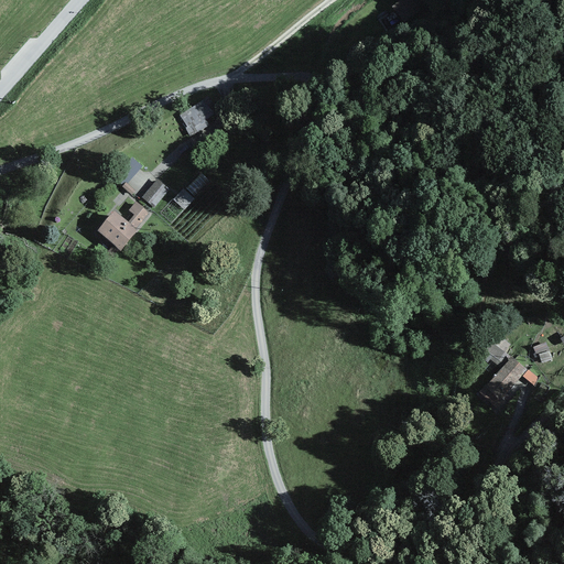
[(213,104),(208,97),(179,118),(192,137),(208,126),(205,121),(215,114),(209,106),(213,104)]
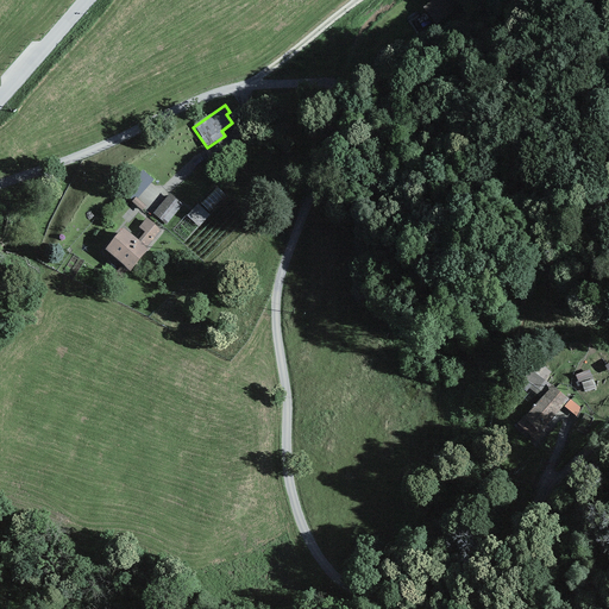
[(155,180),(143,169),(123,193),(142,209),(145,206),(138,200),(155,180)]
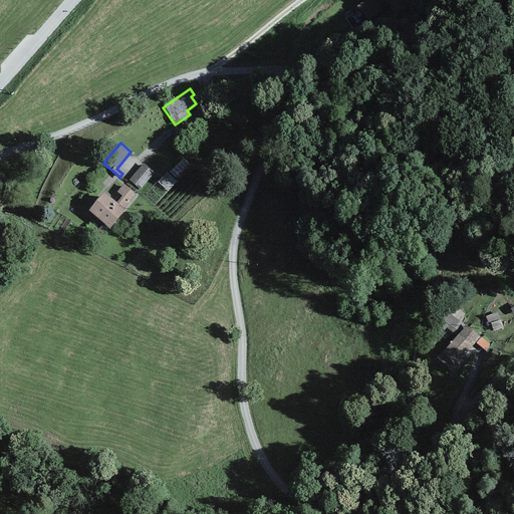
[(155,173),(143,164),(129,181),(140,190),(155,173)]
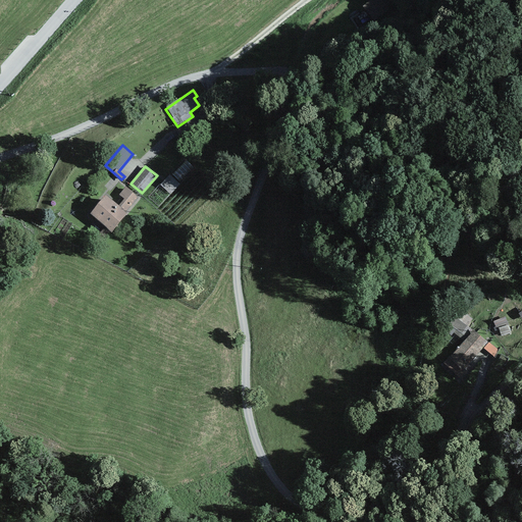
[(180,185),(169,174),(160,185),(170,195),(180,185)]
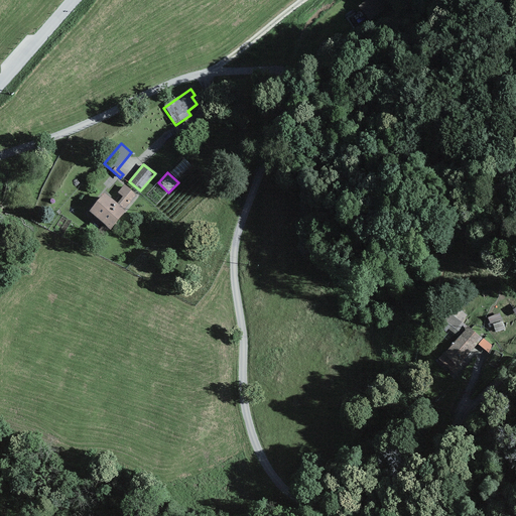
[(122,198),(117,204),(124,211),(137,195),(124,184),(118,192),(122,198)]
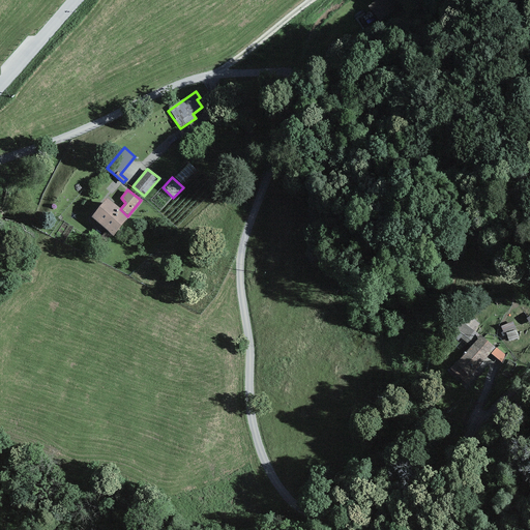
[(120,209),(107,198),(91,217),(113,237),(129,217),(127,216),(120,209)]
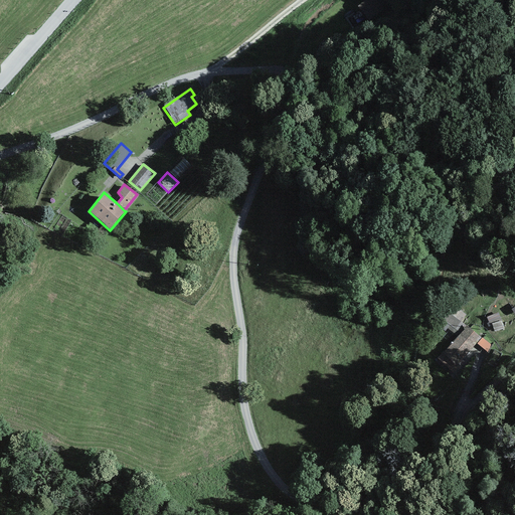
[(466,315),(454,306),(438,327),(445,333),(448,330),(457,336),(465,326),(461,323),(466,315)]
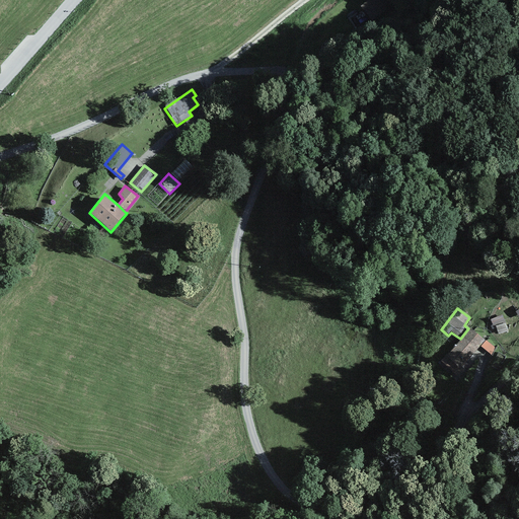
[(502,315),(491,320),(494,329),(496,329),(499,335),(508,331),(502,315)]
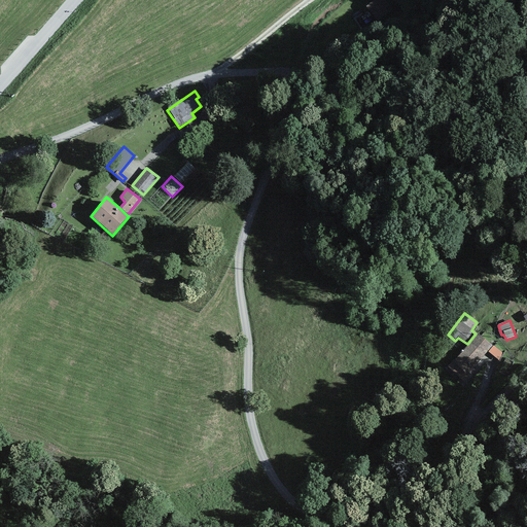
[(494,346),(493,347),(479,334),(455,360),(454,359),(447,367),(464,383),(470,376),(469,375),(488,352),(499,361),(503,354),(494,346)]
